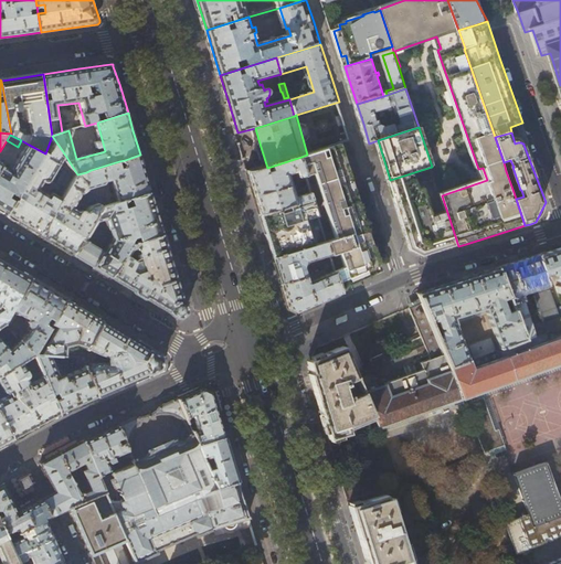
[(66,157),(52,136),(45,153),(9,215),(27,225),(42,235),(65,195),(56,191),(55,191),(54,193),(53,193),(51,197),(40,190),(44,182),(46,183),(49,183),(51,182),(52,181),(53,180),(66,157)]
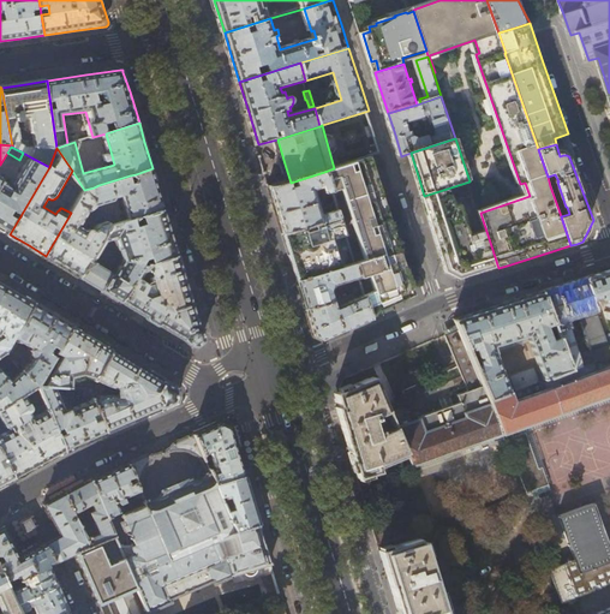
[(334,168),(328,171),(335,196),(338,201),(339,206),(340,210),(342,216),(348,236),(357,264),(362,278),(363,282),(364,286),(365,291),(366,296),(374,316),(392,309),(410,300),(416,287),(408,267),(396,226),(384,191),(374,156),(334,168)]
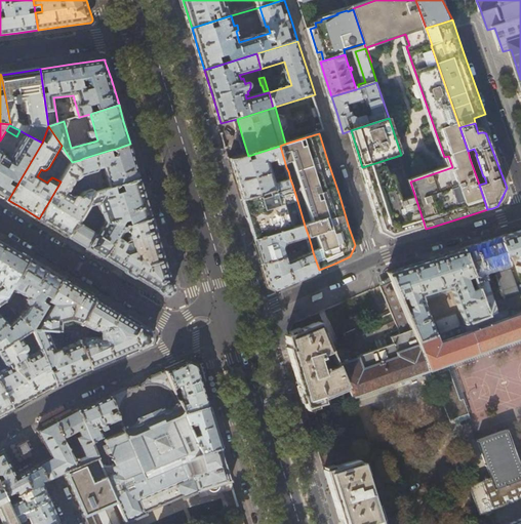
[(42,143),(27,134),(13,157),(15,164),(13,163),(11,163),(11,162),(4,158),(6,154),(5,153),(0,150),(0,195),(8,200),(42,143)]
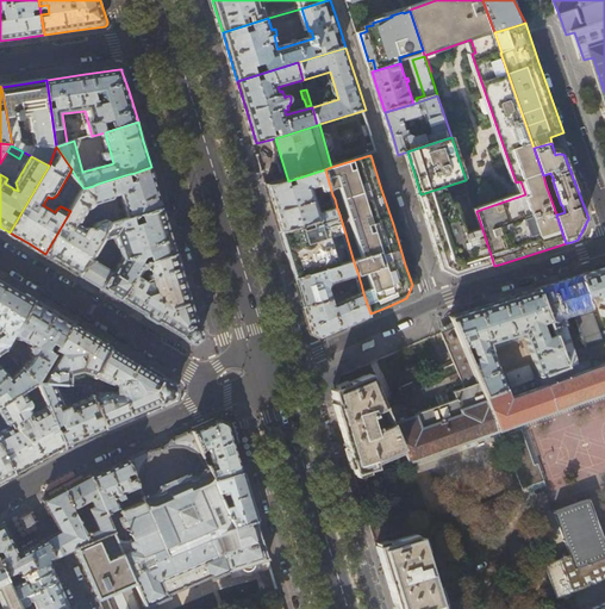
[(157,186),(151,167),(135,173),(137,180),(131,181),(129,174),(98,184),(100,191),(98,192),(97,191),(94,191),(93,186),(83,188),(97,205),(114,199),(117,196),(123,194),(130,218),(164,209),(157,186)]
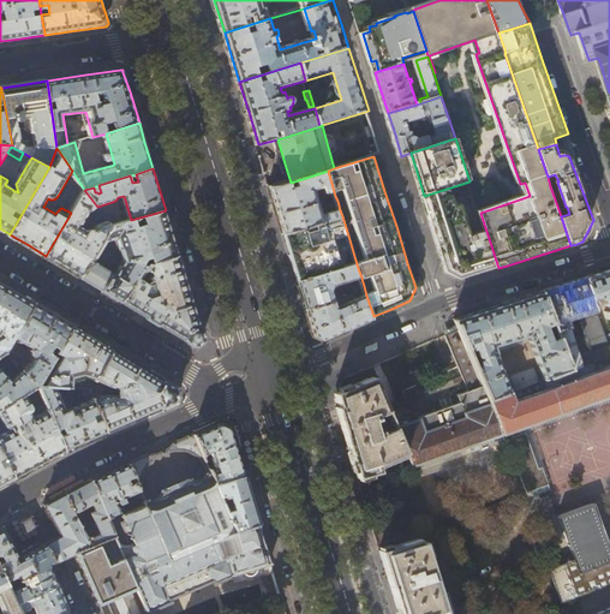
[(328,171),(291,183),(271,188),(279,209),(286,234),(342,216),(340,210),(324,215),(317,192),(326,190),(327,192),(329,194),(330,192),(332,197),(335,196),(328,171)]
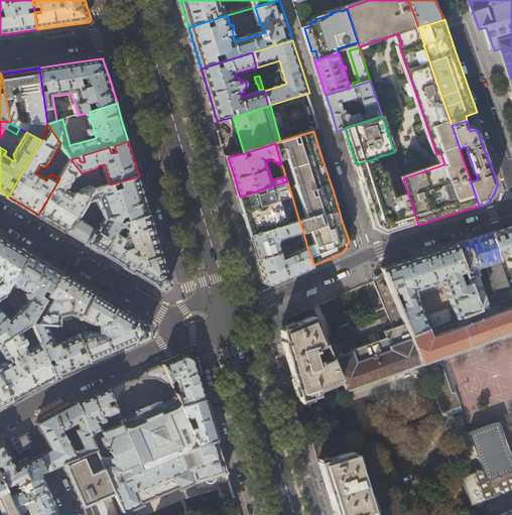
[(64,172),(71,159),(64,148),(60,154),(66,157),(58,169),(64,172)]
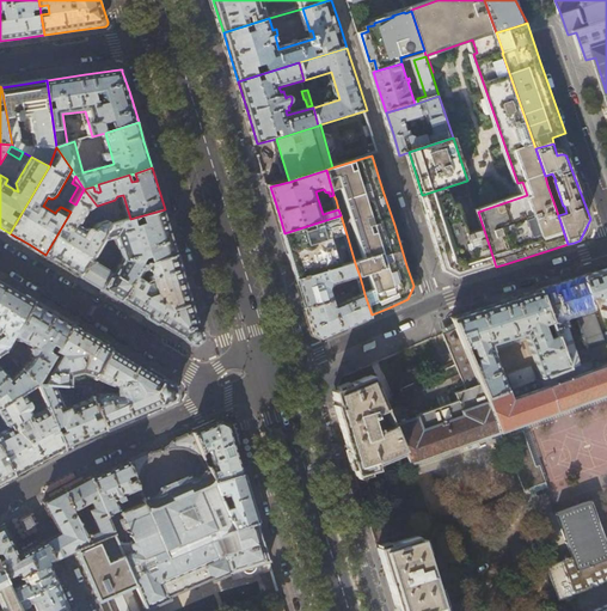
[(478,212),(467,181),(422,195),(435,234),(446,272),(460,279),(474,274),(496,267),(478,212)]
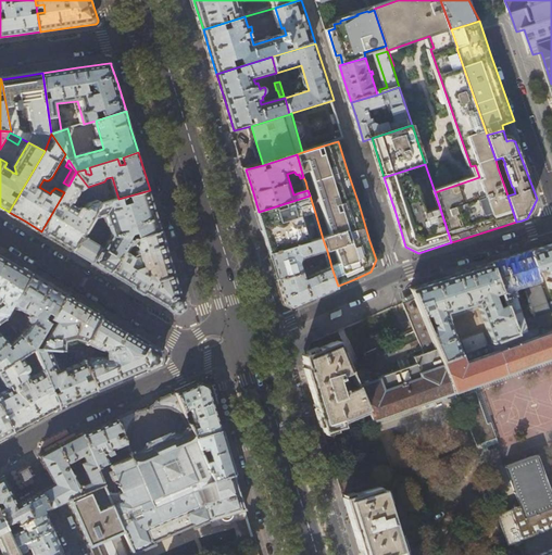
[(501,167),(498,168),(505,189),(507,188),(501,167)]
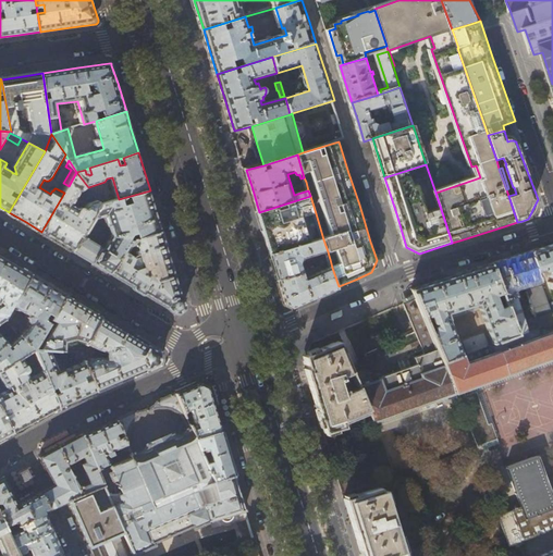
[(88,187),(76,172),(69,186),(64,193),(41,232),(59,242),(75,251),(103,204),(100,200),(89,205),(87,209),(84,208),(82,208),(80,210),(73,206),(82,190),(83,192),(89,187),(88,187)]
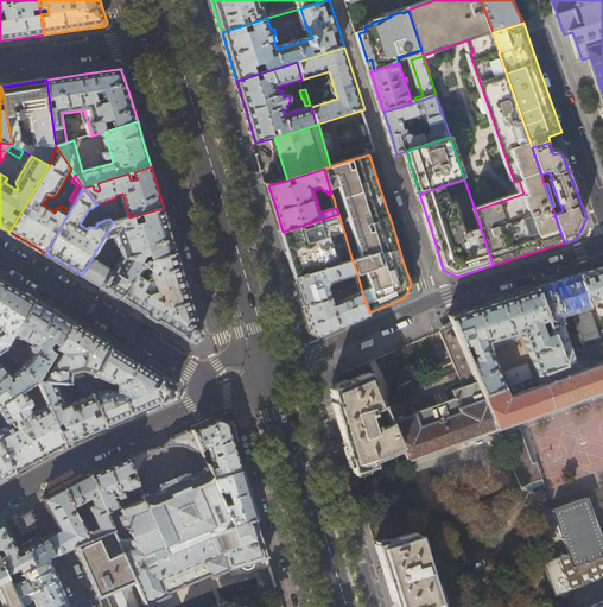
[(170,228),(164,208),(129,217),(120,221),(113,222),(82,274),(102,288),(122,299),(144,264),(178,253),(170,228)]
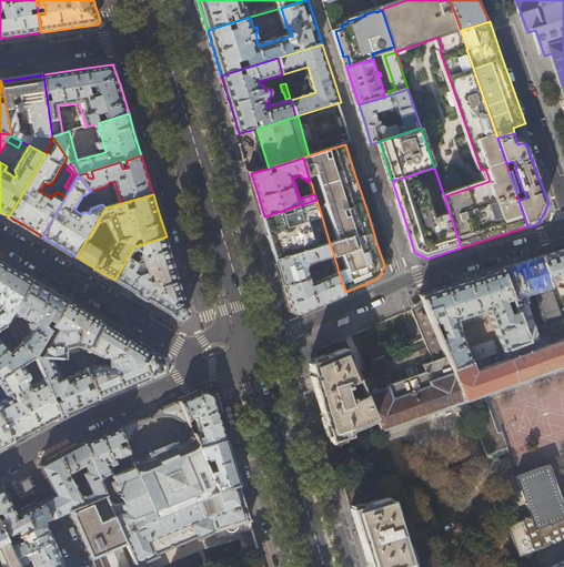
[(100,201),(99,201),(93,194),(90,196),(97,204),(100,201)]
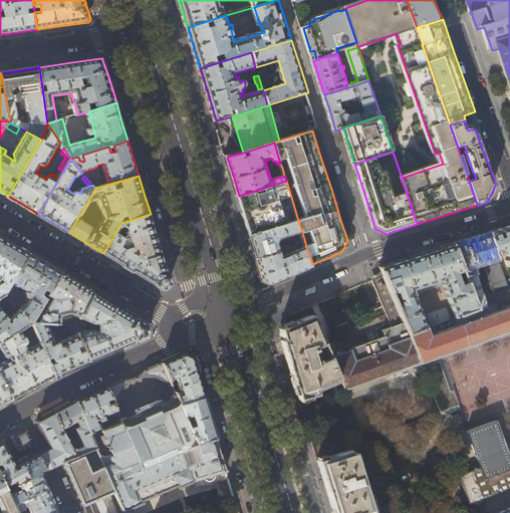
[(91,181),(89,182),(90,182),(92,185),(95,188),(101,187),(100,186),(100,184),(99,183),(97,181),(96,181),(94,180),(92,180),(91,181)]
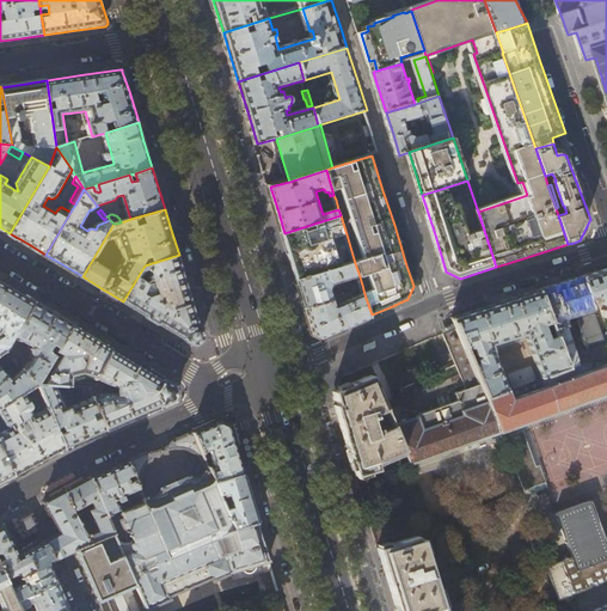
[(341,215),(284,233),(290,252),(299,280),(333,269),(325,245),(329,240),(347,234),(341,215)]
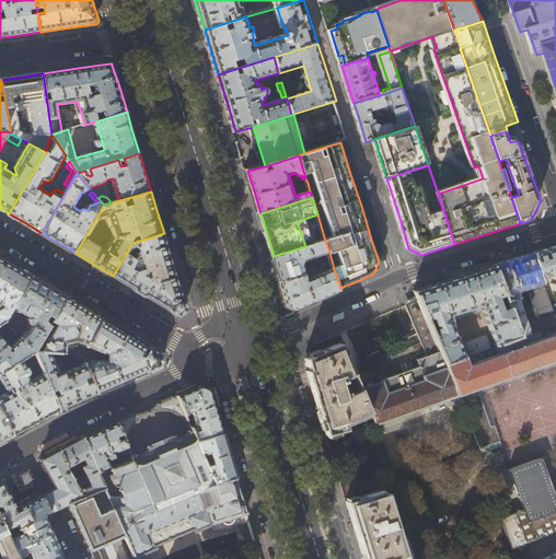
[(187,311),(184,299),(175,271),(164,233),(132,243),(113,276),(142,293),(181,316),(187,311)]
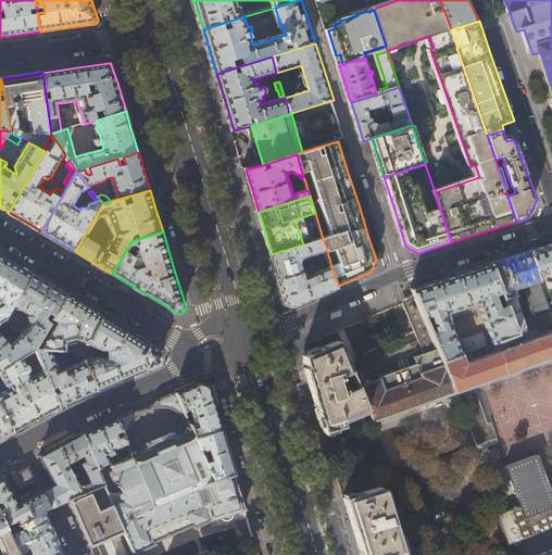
[(323,239),(303,244),(272,254),(275,266),(279,280),(305,272),(302,263),(304,259),(327,251),(323,239)]
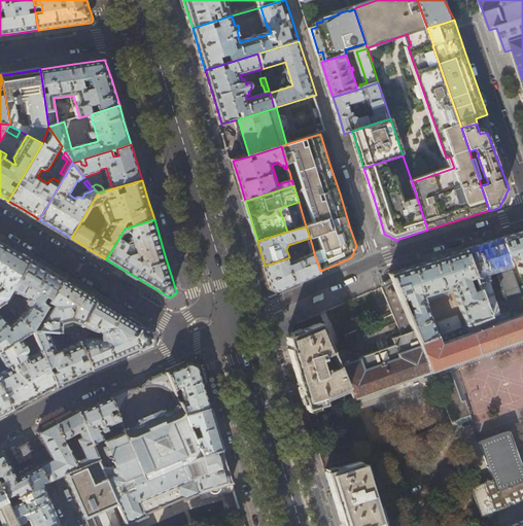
[(522,234),(506,239),(512,257),(517,256),(519,264),(522,263),(522,288),(522,234)]
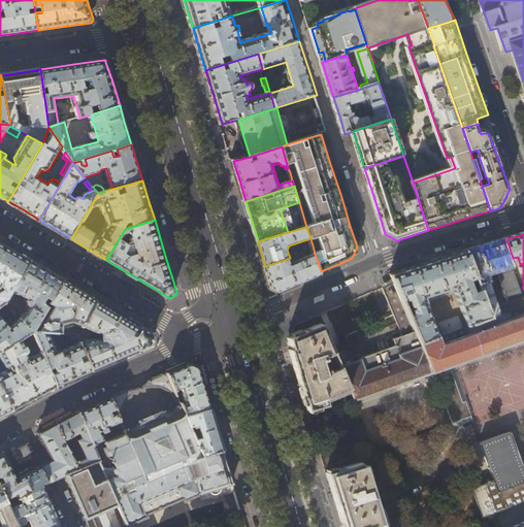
[(490,244),(468,251),(479,278),(481,285),(492,281),(490,275),(504,271),(516,267),(513,258),(506,239),(490,244)]
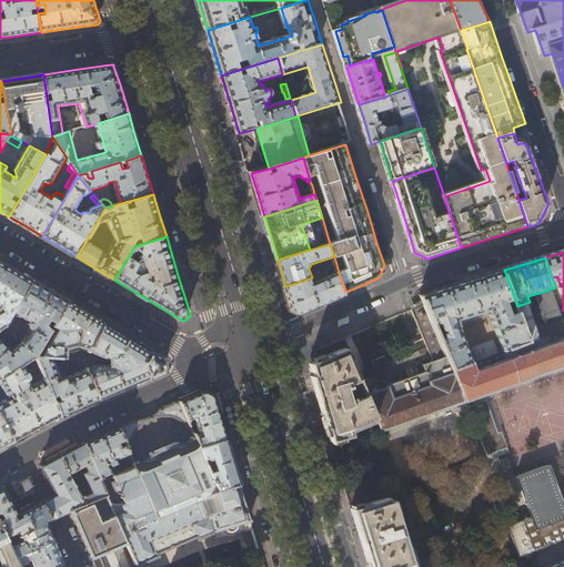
[(18,271),(0,259),(0,311),(3,314),(0,315),(0,331),(7,326),(34,280),(18,271)]
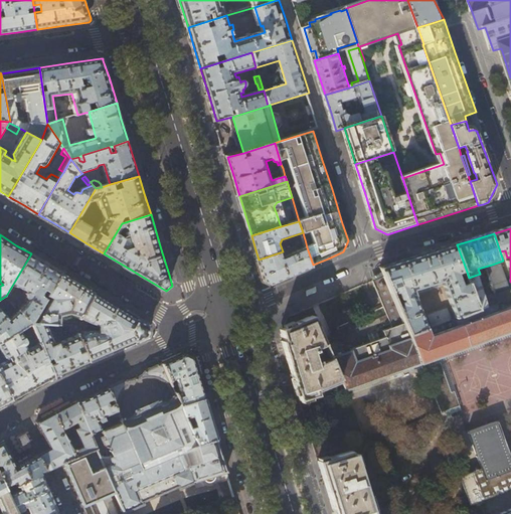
[(467,272),(457,244),(422,255),(383,268),(387,277),(397,300),(402,299),(403,300),(404,301),(405,301),(406,301),(407,303),(406,303),(405,304),(405,306),(405,307),(401,309),(412,336),(422,332),(431,329),(418,297),(448,287),(458,315),(454,317),(451,309),(431,316),(435,327),(460,318),(479,311),(482,310),(472,284),(465,286),(461,275),(467,272)]
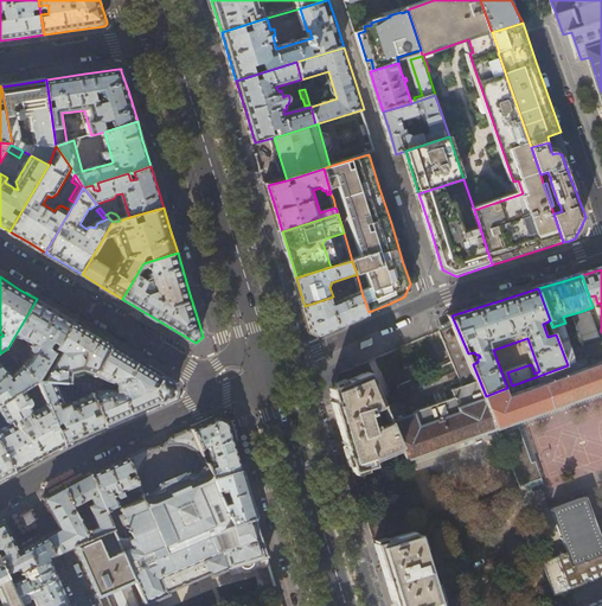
[(335,304),(333,297),(305,306),(308,318),(313,332),(321,336),(346,326),(370,316),(369,312),(362,292),(335,304)]
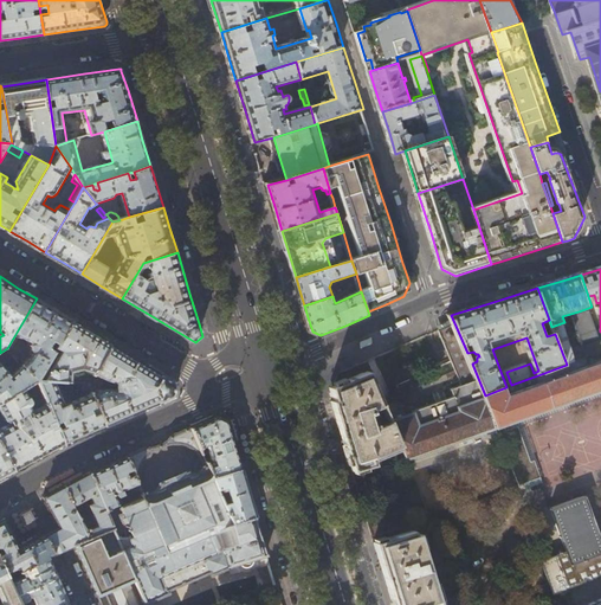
[(57,311),(37,298),(7,348),(12,354),(21,338),(33,345),(32,347),(33,352),(36,353),(31,361),(24,366),(25,367),(39,381),(44,372),(58,348),(75,322),(57,311)]
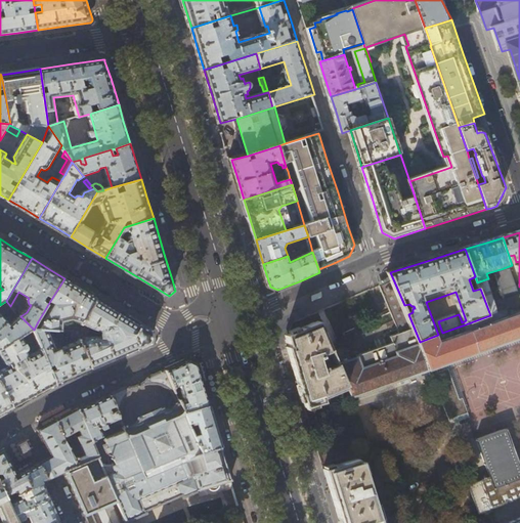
[(519,287),(512,265),(501,269),(502,272),(501,273),(510,299),(496,304),(500,312),(518,306),(519,306),(519,287)]
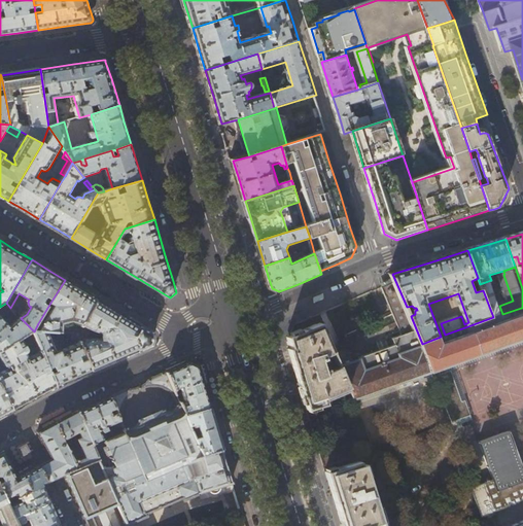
[(82,290),(65,280),(50,303),(56,306),(43,326),(38,323),(34,331),(49,332),(64,334),(64,325),(66,324),(68,326),(73,325),(73,322),(82,325),(99,300),(82,290)]
